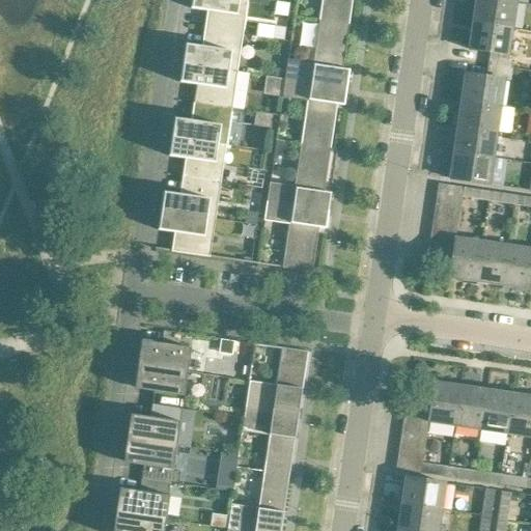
[(239,34),(244,0),(192,0),(191,9),(211,12),(208,29),(208,30),(239,34)]
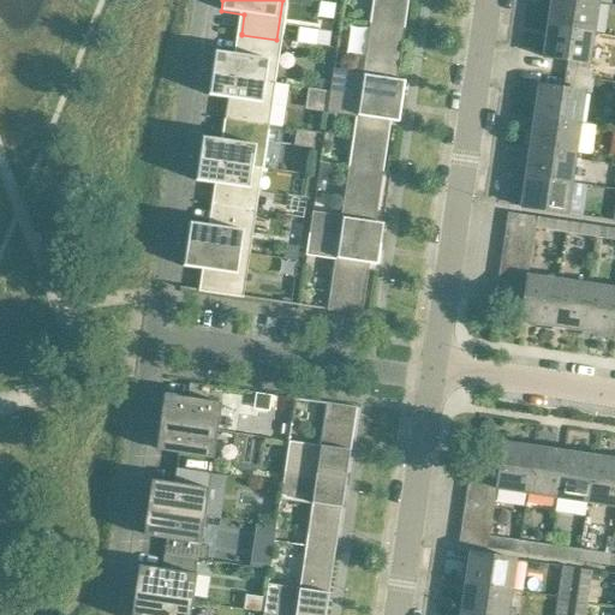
[(374,0),(370,24),(399,29),(402,0),(374,0)]
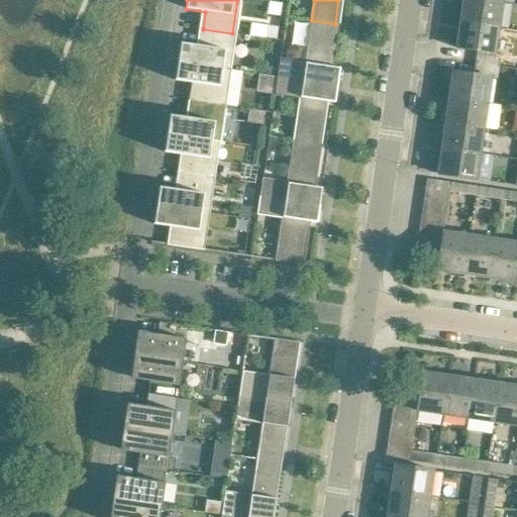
[(474,0),(462,0),(459,24),(499,30),(503,4),(474,0)]
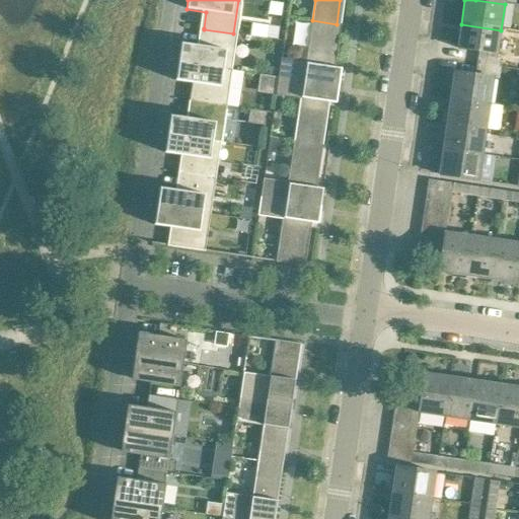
[(331,61),(337,24),(312,20),(306,64),(281,60),(279,77),(339,86),(342,69),(330,67),(331,61)]
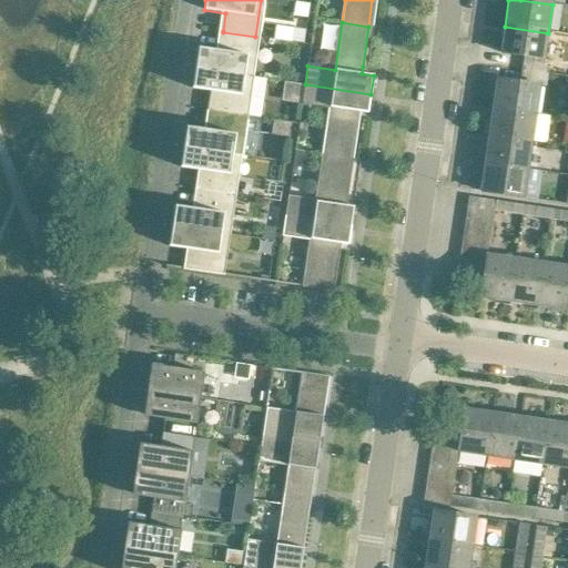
[(292,26),(291,37),(302,38),(303,27),(292,26)]
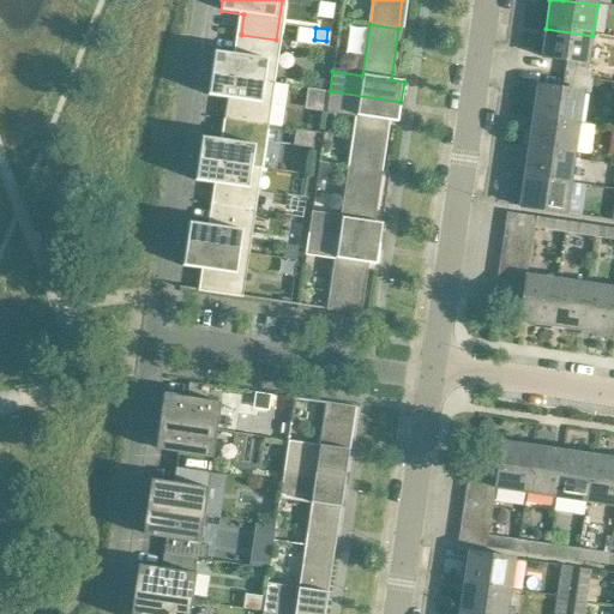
[(593,36),(546,29),(542,58),(566,61),(564,77),(594,82),(596,65),(589,64),(593,36)]
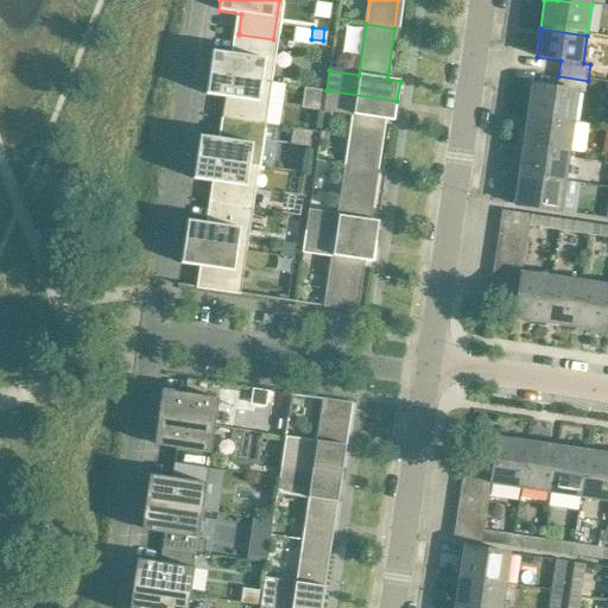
[(267,82),(273,39),(239,35),(235,55),(213,51),(209,73),(267,82)]
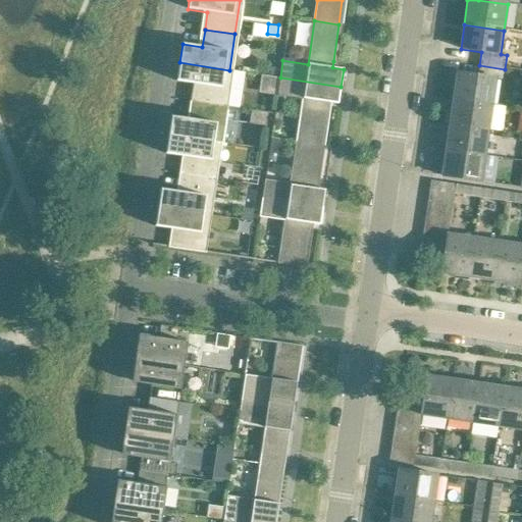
[(224,106),(229,70),(179,62),(176,82),(197,85),(194,102),(227,107),(227,106),(224,106)]
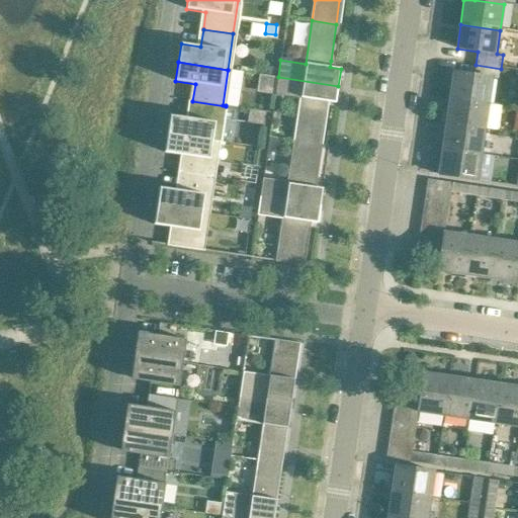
[(453,73),(449,97),(489,103),(492,79),(499,80),(501,69),(476,65),(475,76),(453,73)]
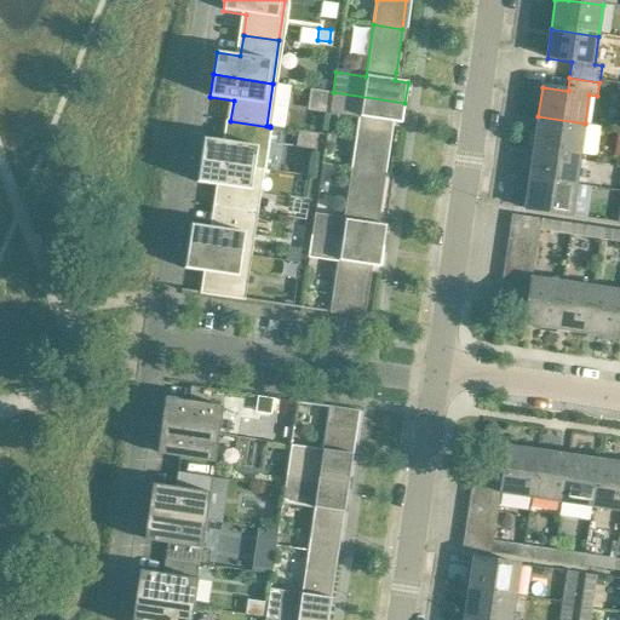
[(329,113),(333,92),(313,89),(309,110),(329,113)]
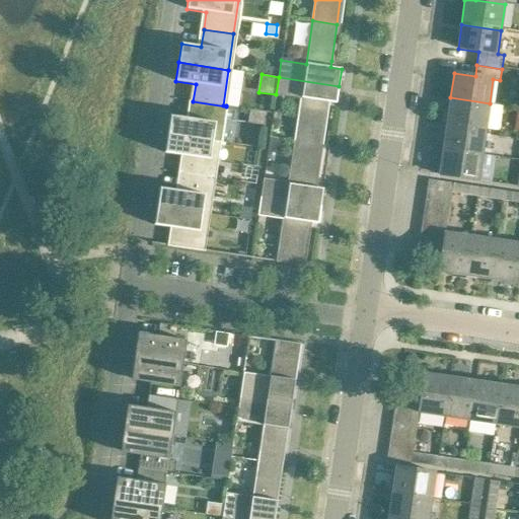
[(337,103),(339,86),(279,77),(276,94),(301,98),(295,141),(318,144),(324,107),(325,102),(337,103)]
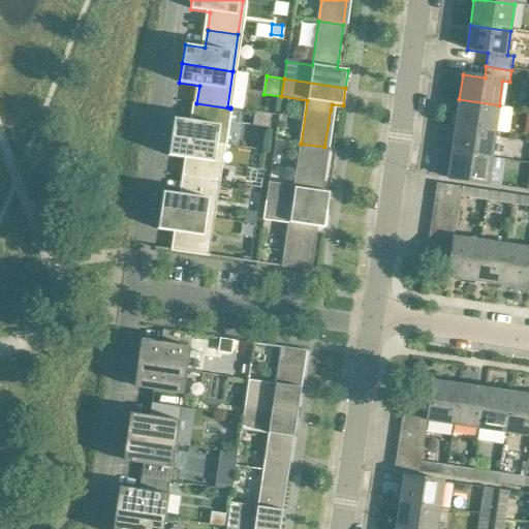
[(459,99),(456,127),(495,132),(499,105),(459,99)]
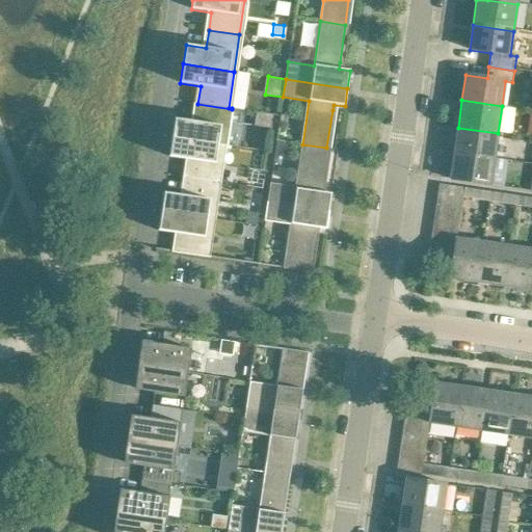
[(175,118),(171,138),(223,145),(225,126),(230,126),(232,109),(197,104),(197,105),(195,122),(175,118)]
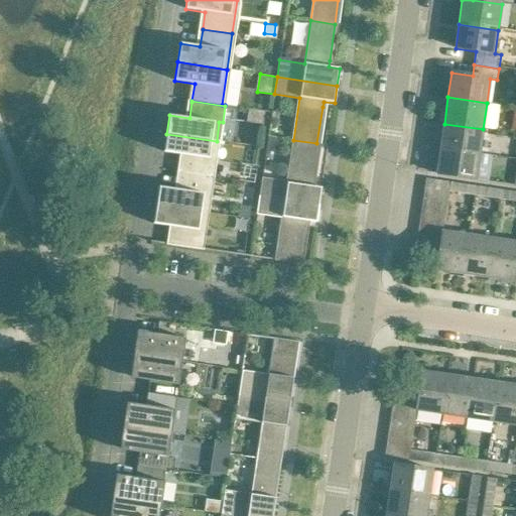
[(444,124),(440,150),(480,155),(483,129),(444,124)]
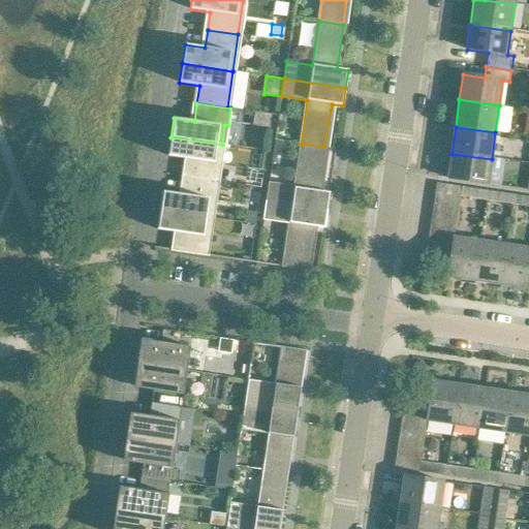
[(186,177),(220,182),(222,165),(219,164),(222,145),(170,137),(168,156),(188,159),(186,177)]
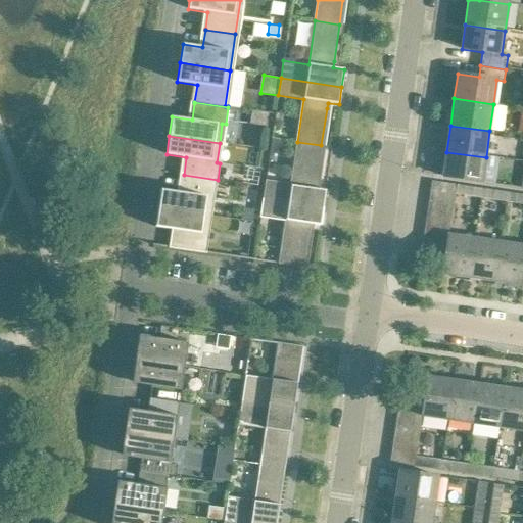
[(266,182),(263,199),(324,207),(326,191),(315,189),(316,182),(321,145),(297,142),(291,185),(266,182)]
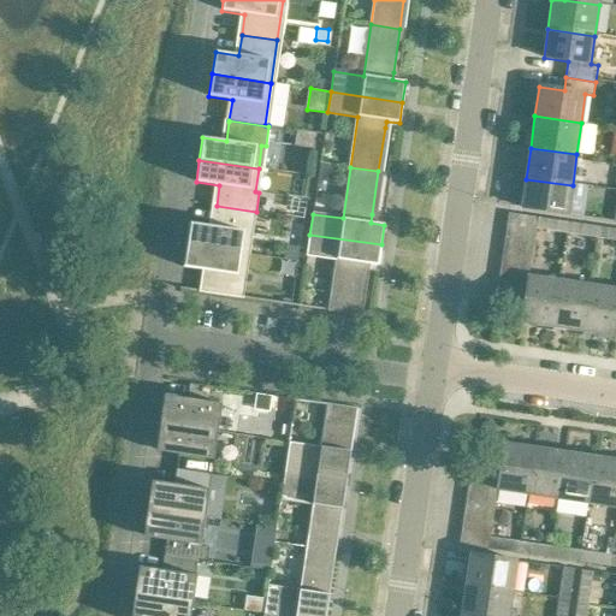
[(517,189),(515,206),(521,207),(521,208),(568,215),(573,185),(526,179),(523,190),(517,189)]
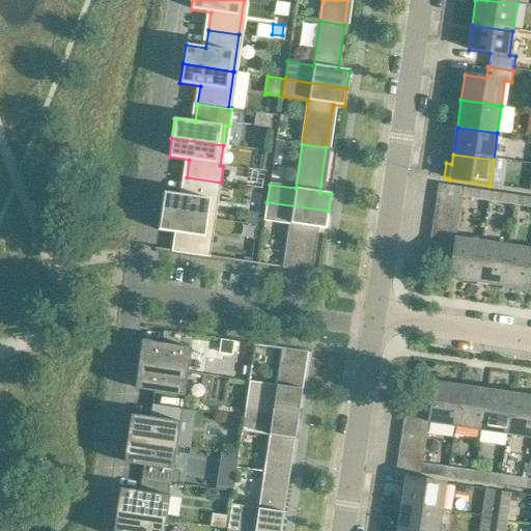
[(506,164),(494,162),(490,188),(502,190),(506,164)]
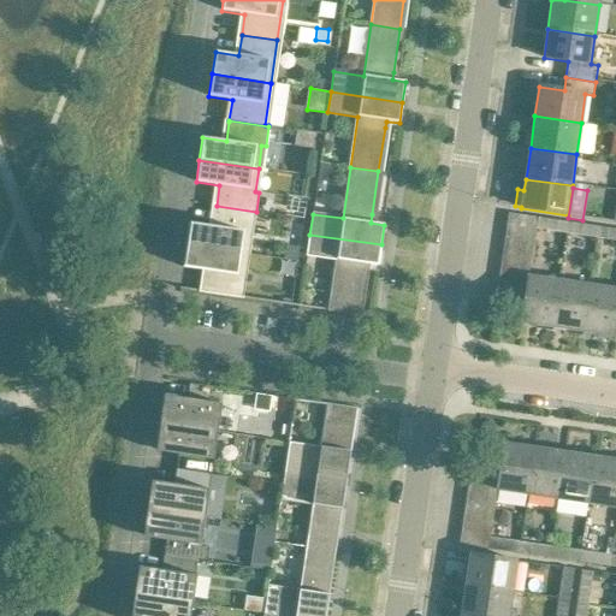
[(213,227),(189,224),(187,246),(246,254),(252,212),(256,213),(256,212),(217,206),(217,207),(213,227)]
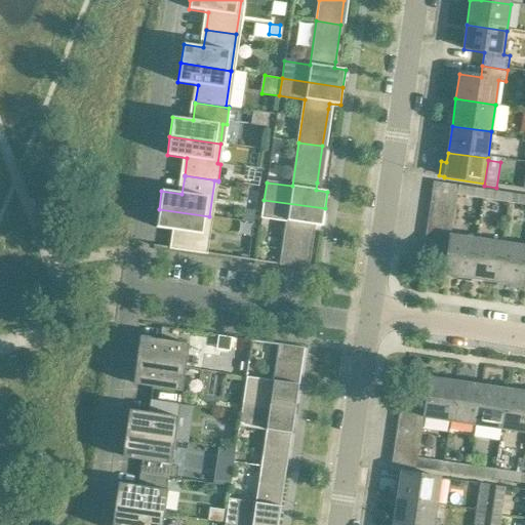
[(434,183),(432,195),(456,198),(456,195),(457,186),(434,183)]
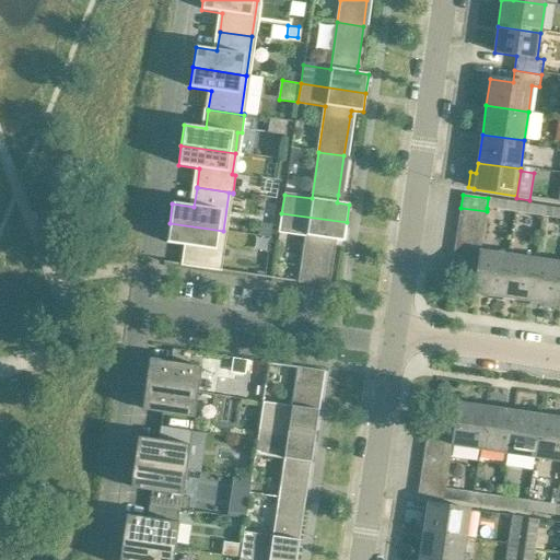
[(488,198),(487,208),(513,212),(514,202),(488,198)]
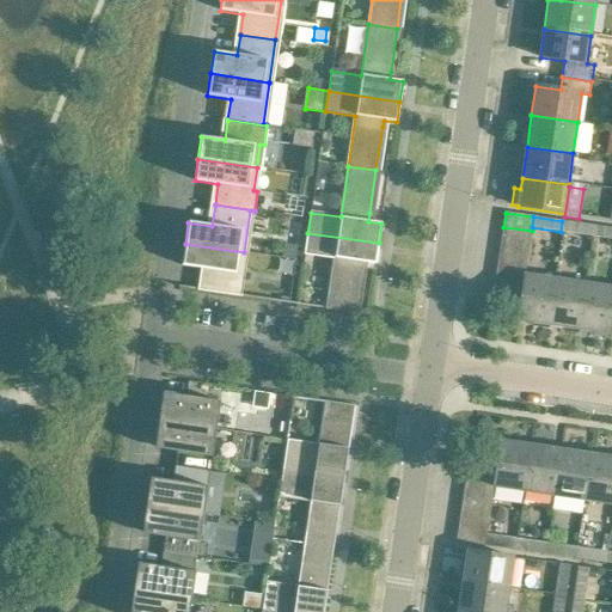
[(561,232),(592,237),(593,225),(562,221),(561,232)]
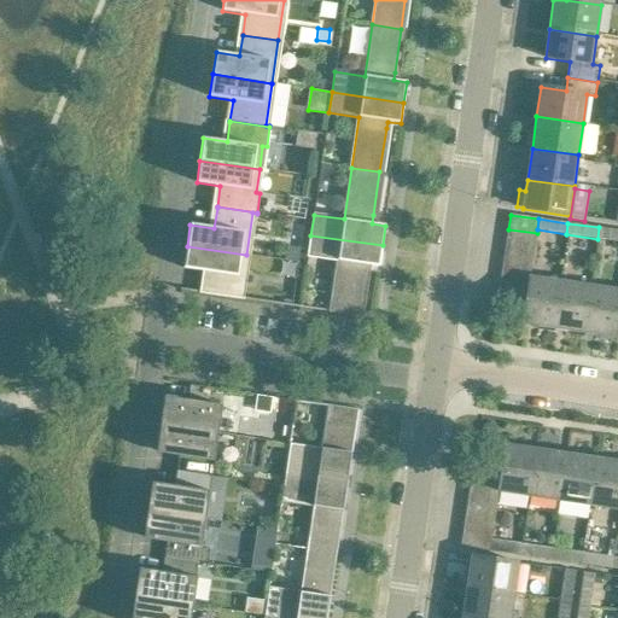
[(598,239),(617,242),(617,229),(599,227),(598,239)]
